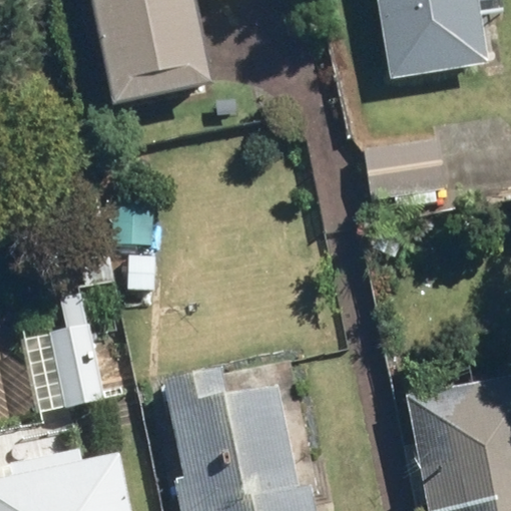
[(91,0),(114,105),(214,84),(195,0),(91,0)]
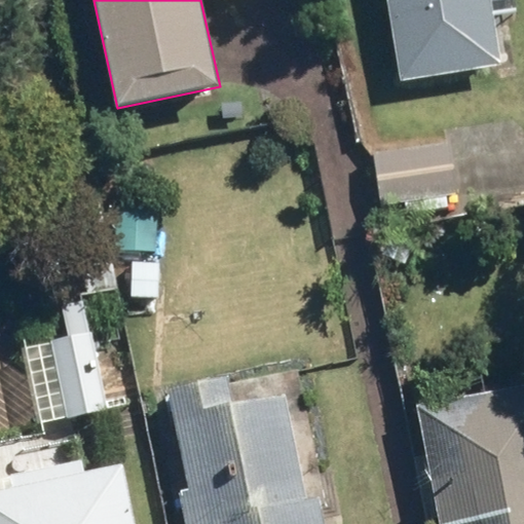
[(386,0),(401,81),(500,66),(488,0),(386,0)]
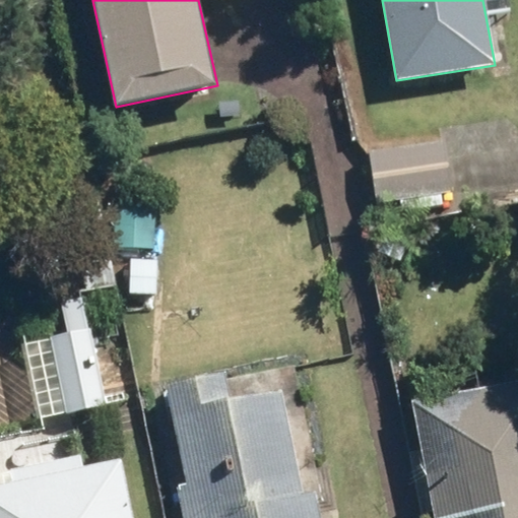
[(364,149),(372,201),(451,190),(444,139),(364,149)]
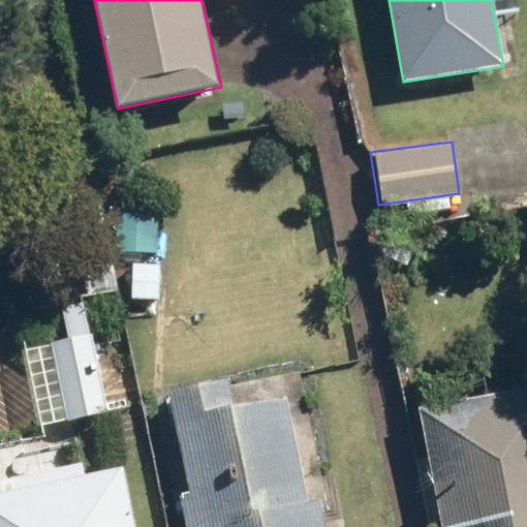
[(47,343),(61,421),(103,412),(89,335),(47,343)]
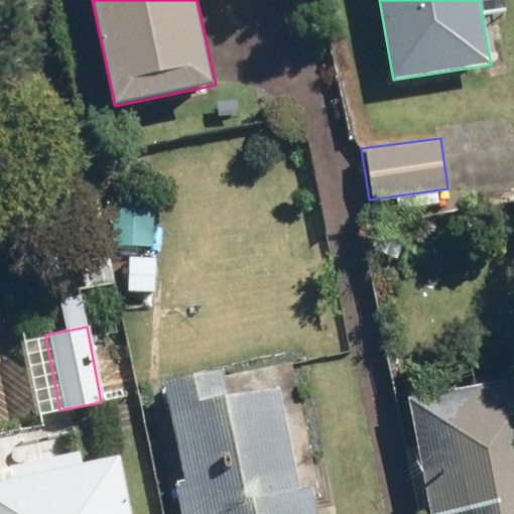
[(163,377),(190,513),(317,513),(312,485),(298,488),(278,386),(223,397),(217,367),(163,377)]
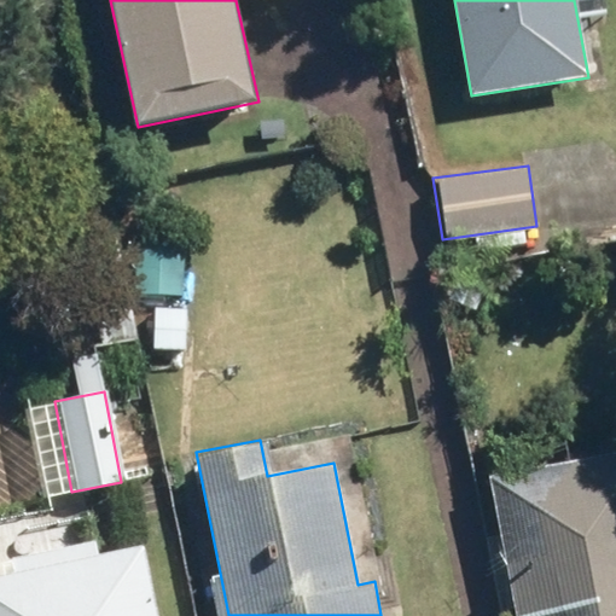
[(615,448),(488,474),(515,615),(615,615),(615,448)]
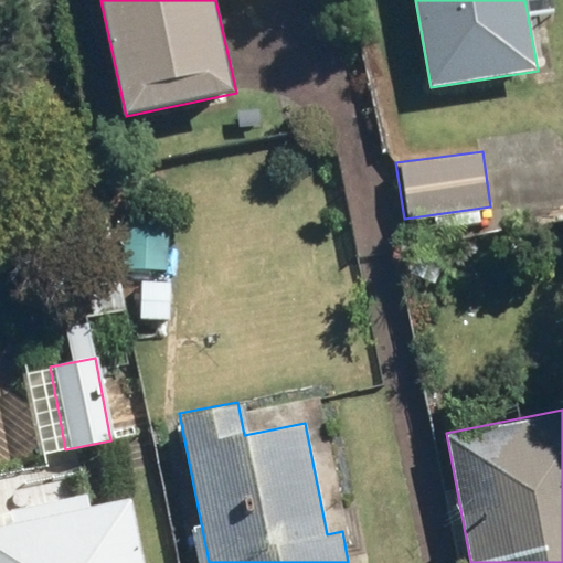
[(0,562),(148,562),(136,501),(0,527),(0,562)]
